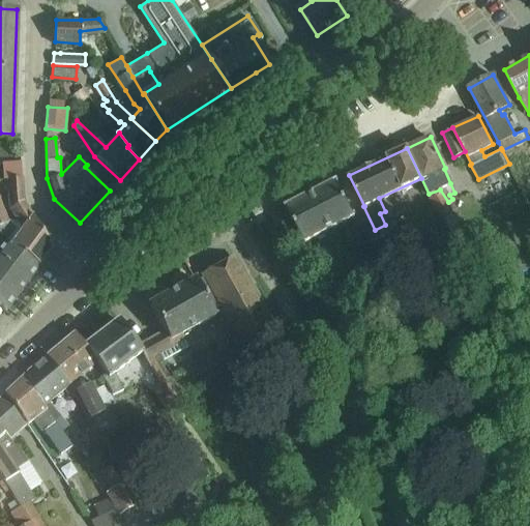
[(15,244),(39,264),(52,246),(24,199),(21,159),(1,161),(1,163),(0,162),(0,173),(2,174),(2,178),(6,178),(9,206),(22,228),(19,231),(6,220),(0,204),(0,232),(6,239),(15,244)]
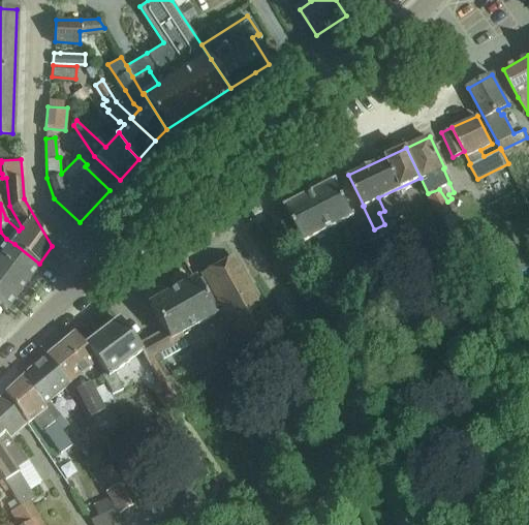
[(298,228),(305,241),(354,215),(337,181),(271,215),(281,237),(298,228)]
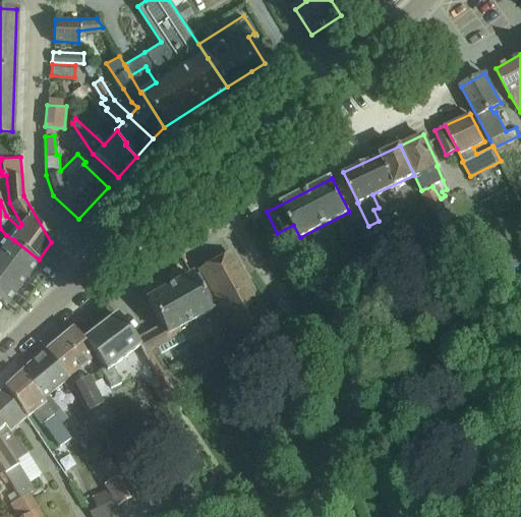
[(432,186),(421,190),(433,212),(435,211),(446,229),(456,223),(444,205),(441,198),(432,186)]
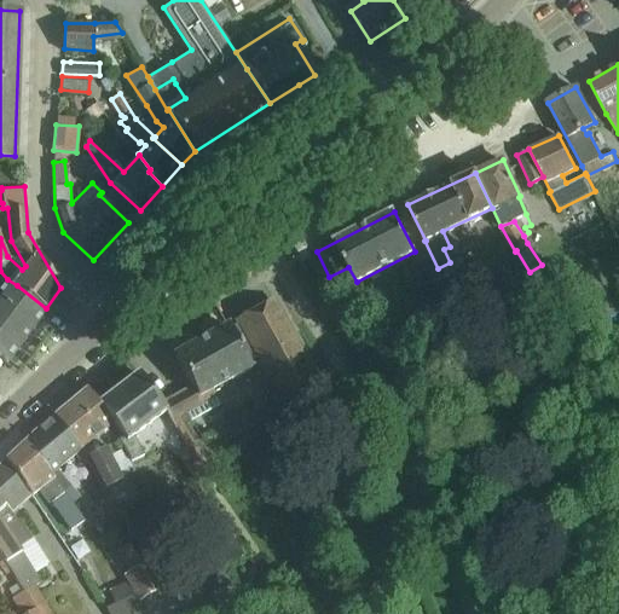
[(17,285),(7,279),(0,288),(0,354),(7,360),(46,308),(17,285)]
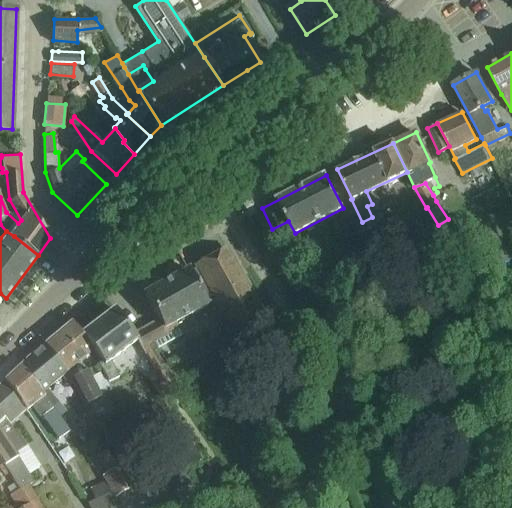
[(196,266),(189,270),(207,302),(206,303),(226,338),(234,334),(243,329),(254,349),(277,336),(226,246),(195,264),(196,266)]
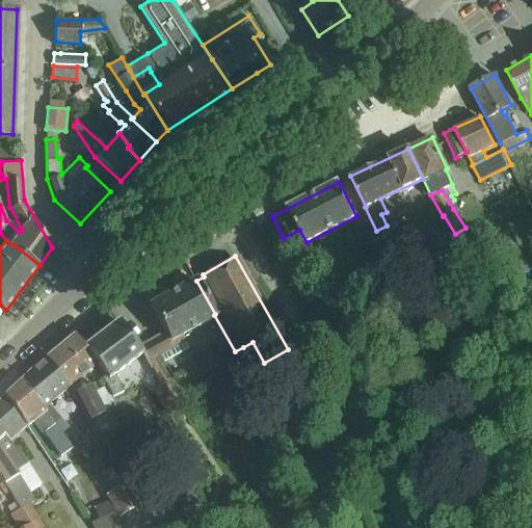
[(164,331),(138,345),(142,350),(160,384),(153,388),(169,415),(186,403),(159,362),(164,359),(160,352),(185,339),(188,345),(203,337),(195,325),(214,315),(215,314),(196,281),(195,278),(150,304),(164,331)]
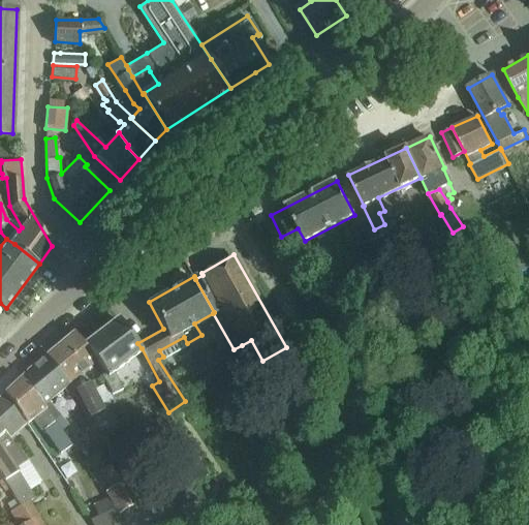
[(118,317),(84,343),(96,360),(105,371),(100,374),(111,393),(122,387),(114,370),(142,348),(137,343),(118,317)]
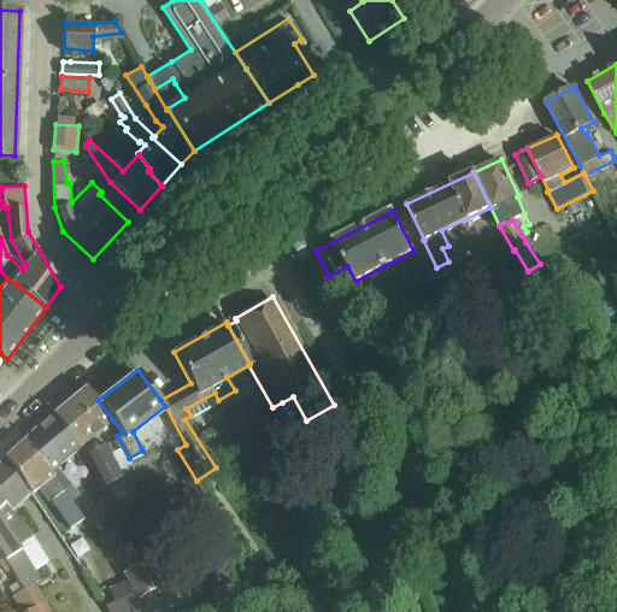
[(86,386),(53,412),(81,445),(112,419),(98,400),(86,386)]
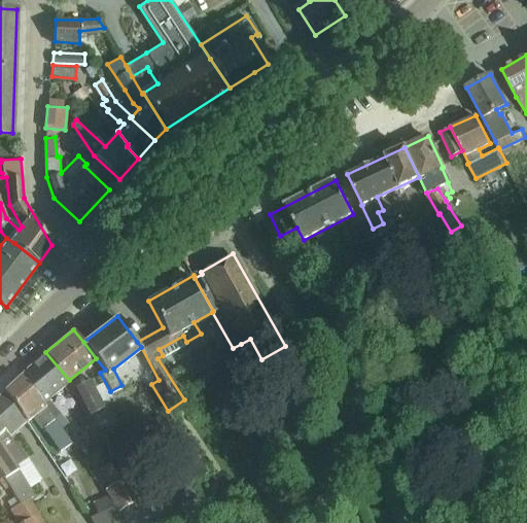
[(29,365),(21,374),(43,402),(55,417),(61,412),(48,397),(69,381),(69,380),(45,352),(29,365)]
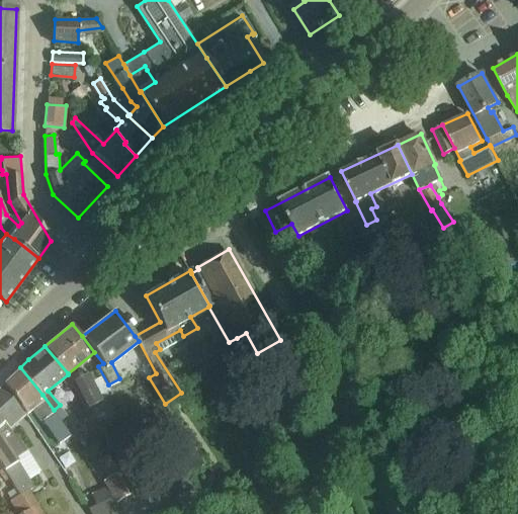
[(20,367),(4,382),(26,412),(32,408),(41,419),(44,417),(60,441),(70,434),(58,415),(54,410),(42,395),(20,367)]
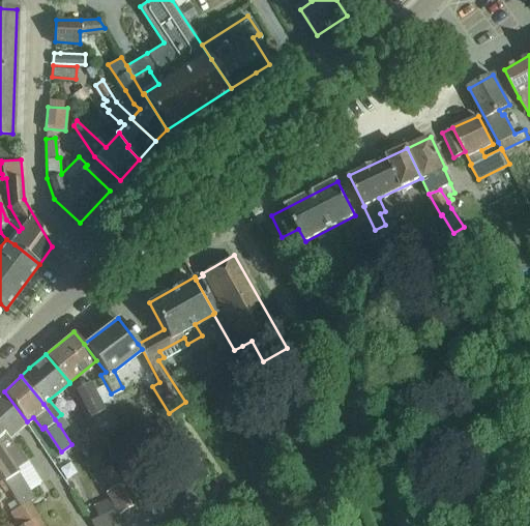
[(105,408),(91,381),(72,391),(87,418),(105,408)]
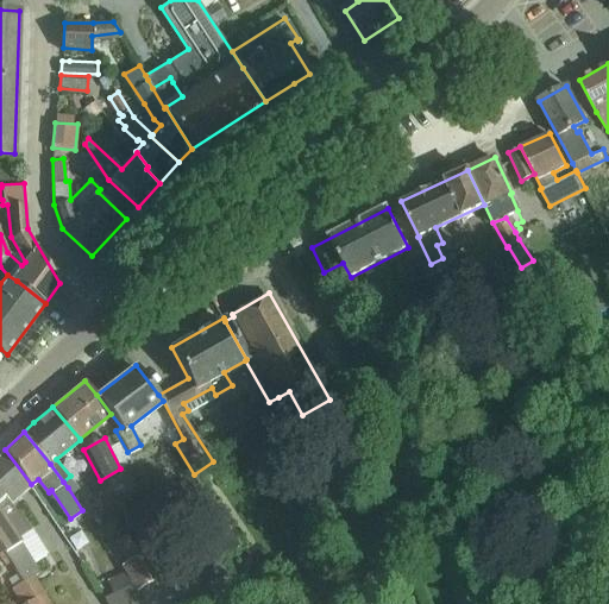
[(0,453),(0,543),(23,580),(24,579),(35,573),(38,571),(17,536),(30,527),(11,504),(32,485),(31,484),(5,450),(0,453)]
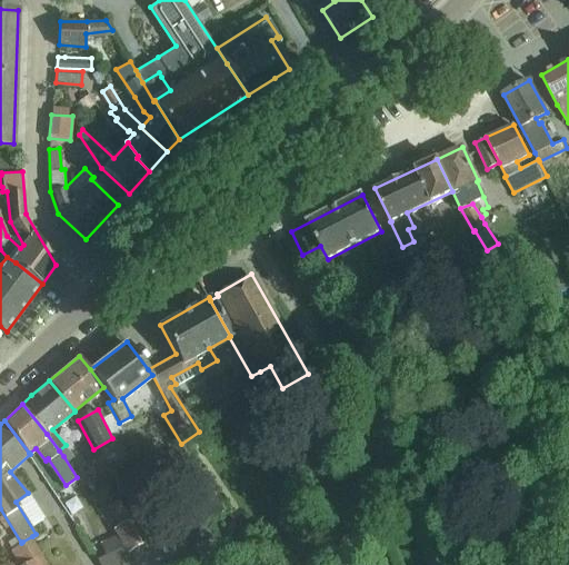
[(67,498),(76,511),(88,502),(79,489),(67,498)]
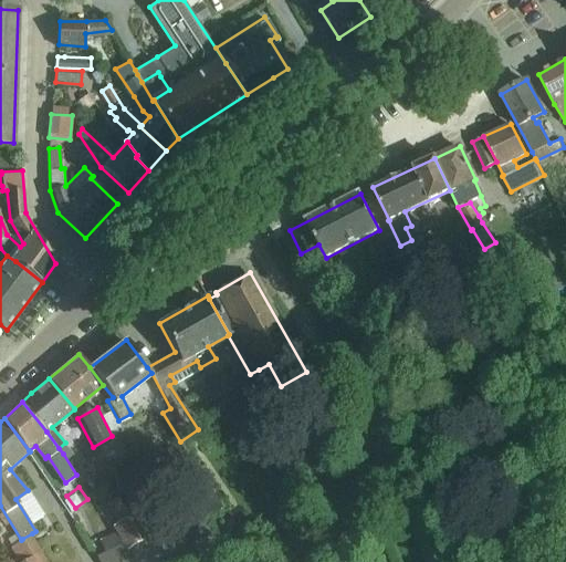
[(177,499),(194,539),(185,543),(190,557),(216,545),(210,532),(203,513),(221,507),(213,487),(197,493),(196,491),(177,499)]
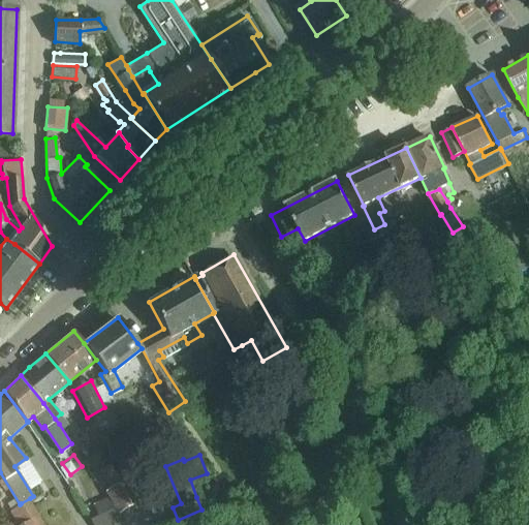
[(109,496),(112,500),(119,513),(134,503),(111,463),(101,468),(114,490),(107,494),(109,496)]
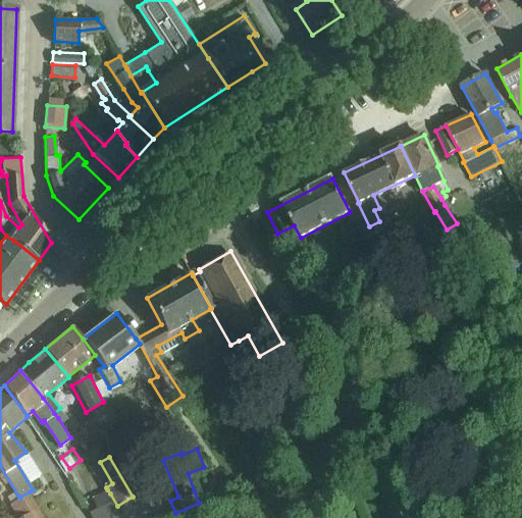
[(116,506),(117,506),(110,494),(107,489),(93,497),(98,507),(89,511),(93,517),(102,517),(118,510),(116,506)]
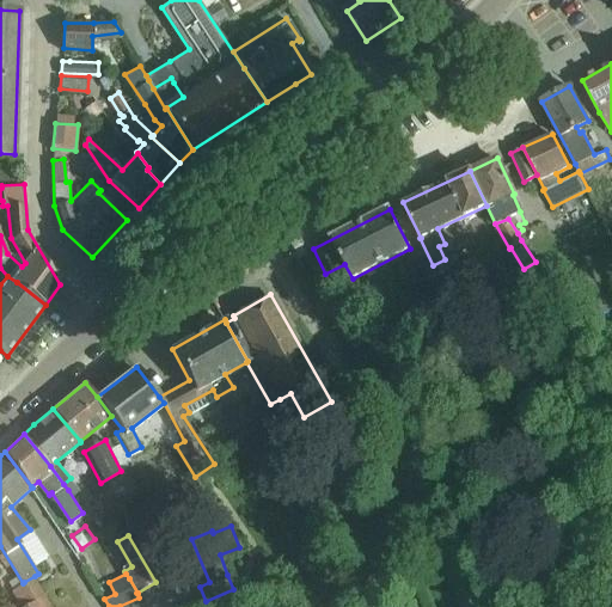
[(23,583),(12,590),(22,606),(38,606),(24,582),(23,583)]
